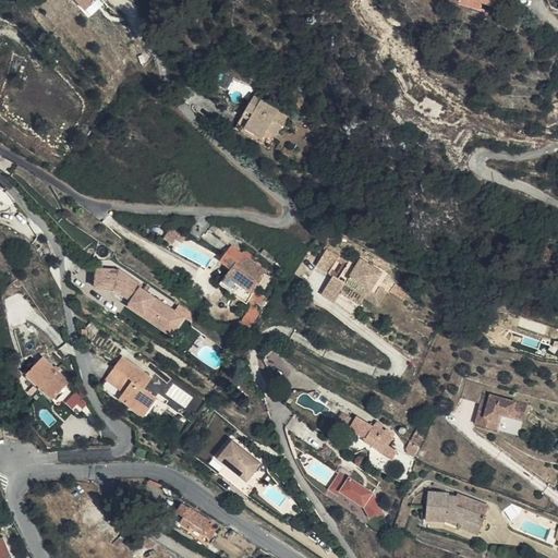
[(75,0),(84,10),(94,0),(75,0)]
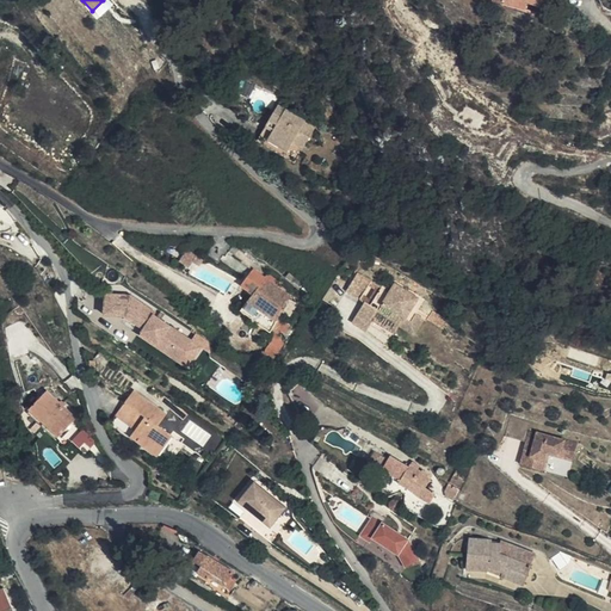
[(504,0),(504,4),(525,10),(528,4),(547,8),(549,0),(504,0)]
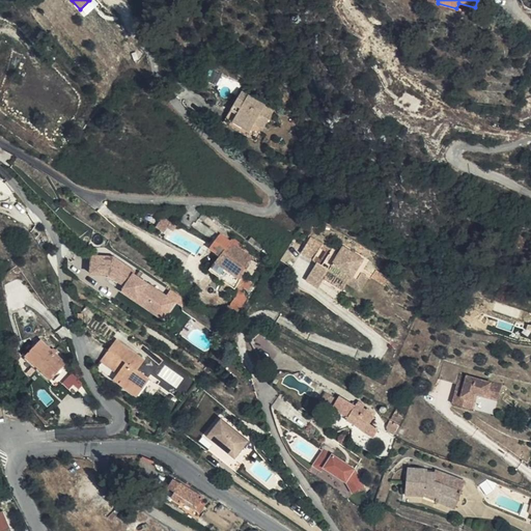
[(202,84),(214,89),(216,83),(205,78),(202,84)]
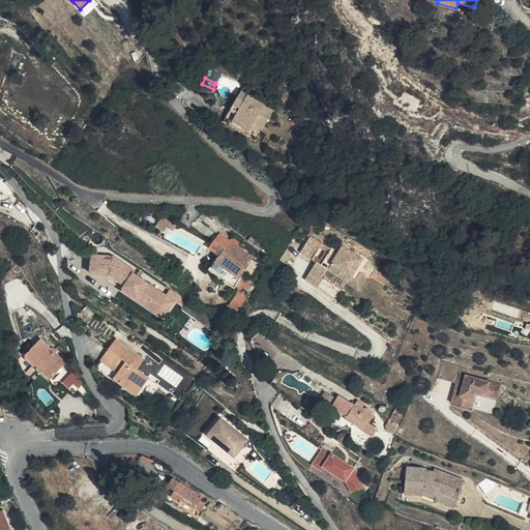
[(241,91),(231,110),(237,113),(230,125),(247,136),(255,123),(264,128),(274,110),(241,91)]
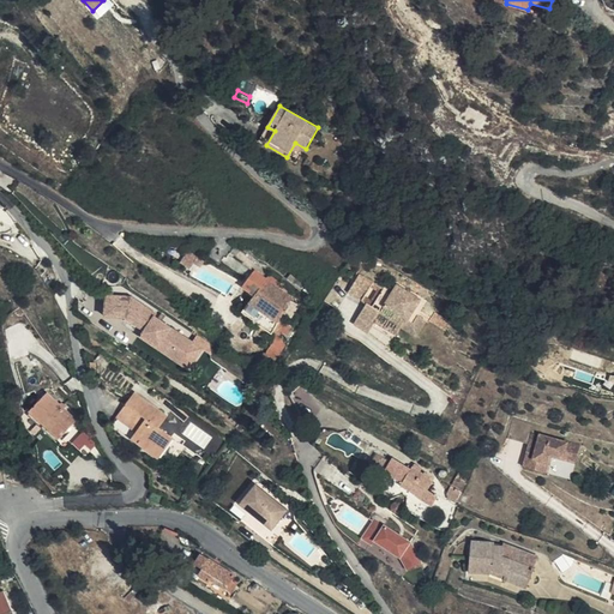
[(275,131),(268,127),(259,142),(266,145),(275,131)]
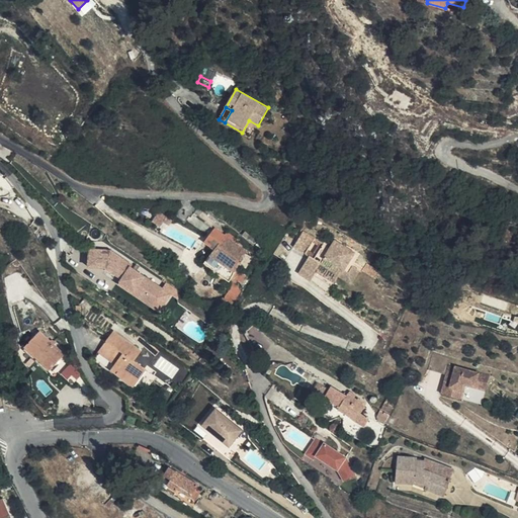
[(250,138),(258,125),(249,120),(242,133),(250,138)]
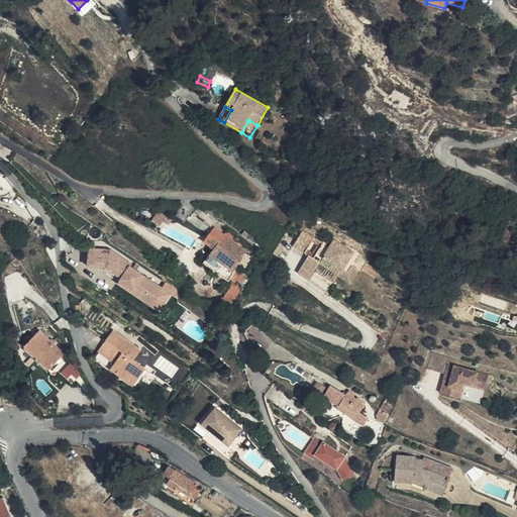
[(175,215),(184,221),(188,215),(179,209),(175,215)]
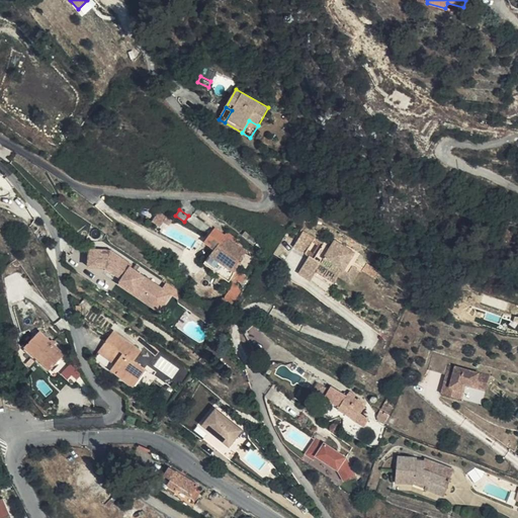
[(212,254),(205,263),(219,272),(218,273),(230,281),(231,280),(232,279),(241,284),(243,281),(234,275),(249,252),(213,229),(204,242),(216,249),(212,254)]
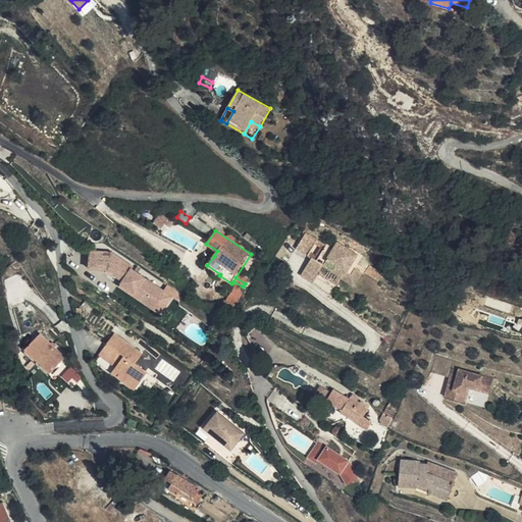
[(309,256),(318,240),(307,232),(297,248),(309,256)]
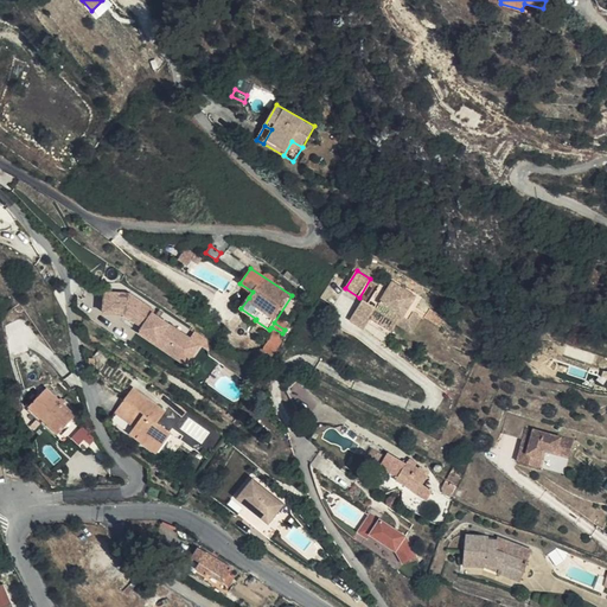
[(379,285),(370,279),(359,298),(363,300),(368,304),(379,285)]
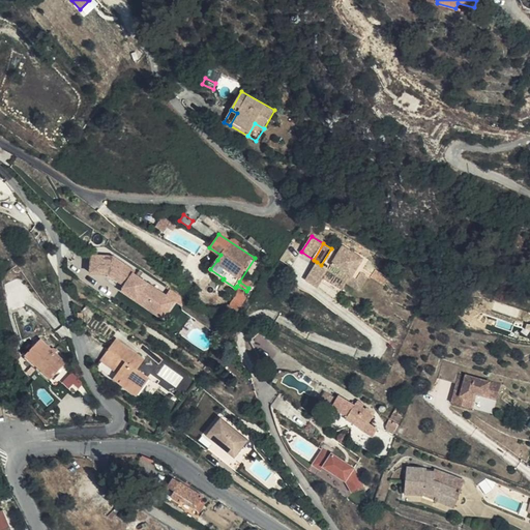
[(339,254),(331,248),(321,265),(317,262),(305,280),(317,288),(323,277),(341,289),(346,283),(350,275),(356,280),(361,273),(367,277),(370,278),(373,275),(359,266),(363,260),(344,246),(339,254)]
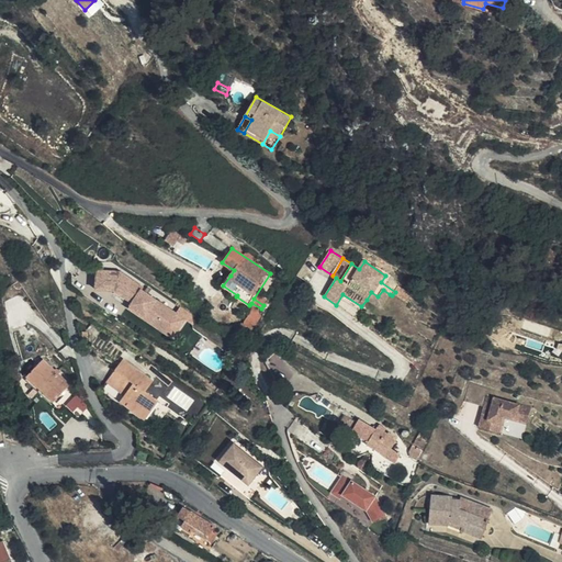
[(175,318),(141,293),(113,276),(92,277),(92,296),(113,295),(110,300),(128,311),(142,319),(144,315),(157,324),(153,330),(163,337),(175,318)]
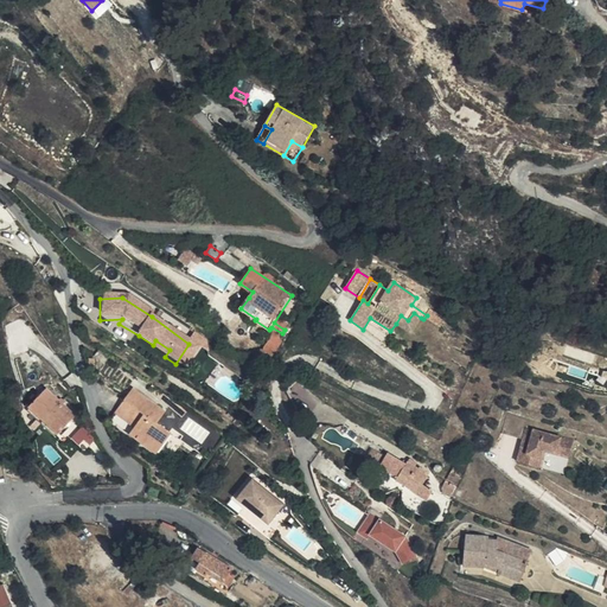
[(410,332),(421,318),(414,313),(408,320),(401,315),(396,324),(410,332)]
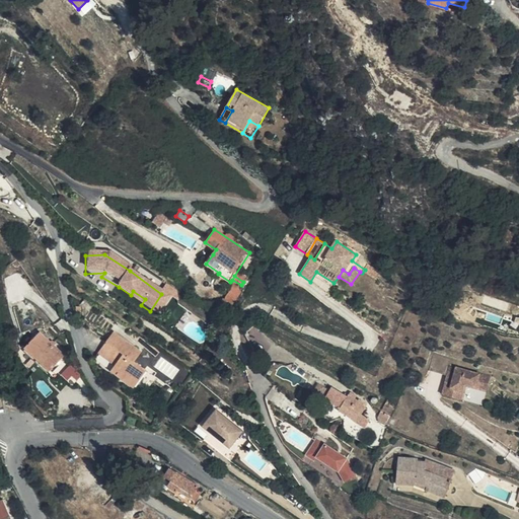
[(119,287),(117,290),(129,297),(141,305),(145,299),(133,291),(131,295),(119,287)]
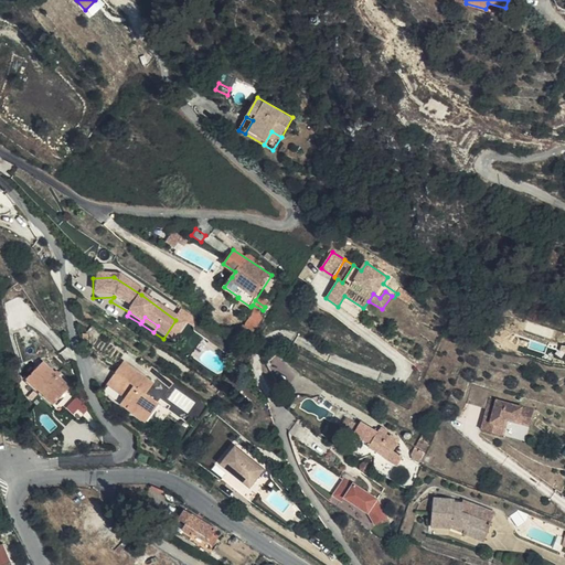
[(172,344),(184,326),(176,320),(163,339),(172,344)]
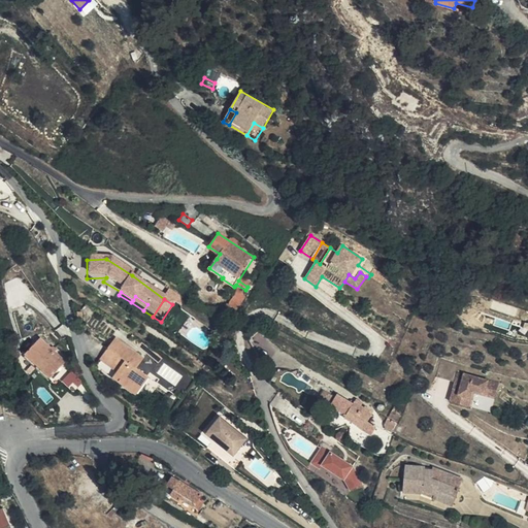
[(153,355),(156,352),(133,334),(130,338),(153,355)]
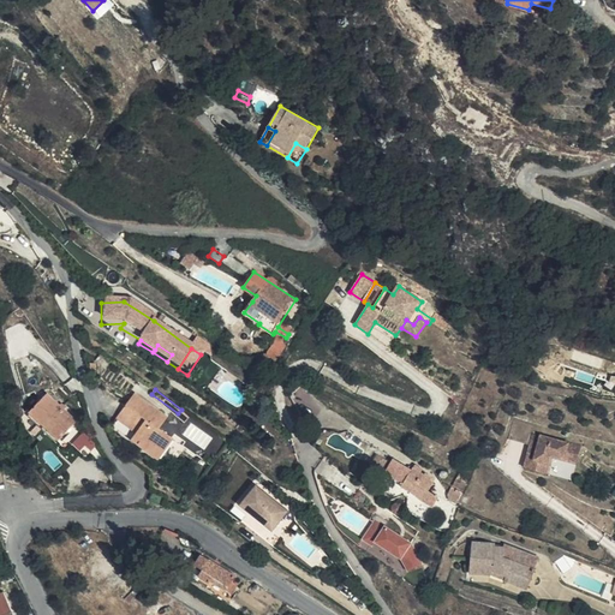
[(143,435),(137,442),(149,451),(154,445),(165,453),(174,439),(160,428),(168,417),(135,393),(118,417),(137,433),(143,435)]
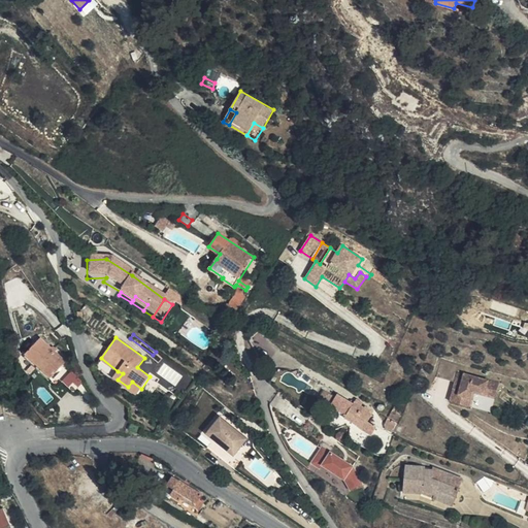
[(26,354),(27,355),(51,375),(52,376),(66,361),(57,352),(58,350),(54,347),(53,348),(41,338),(26,354)]
